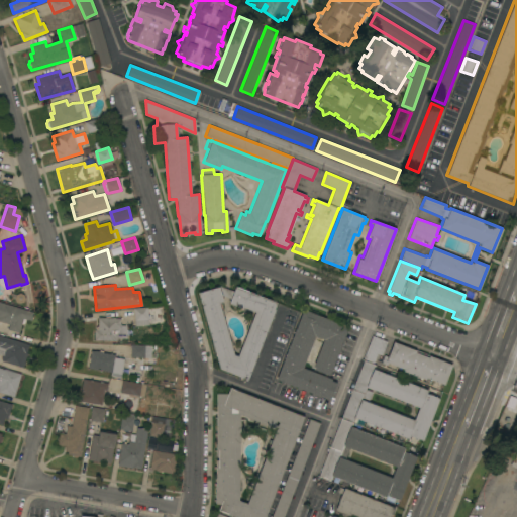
[(277,303),(274,309),(275,309),(247,380),(219,369),(201,306),(202,306),(198,293),(217,287),(218,285),(233,291),(235,286),(277,303)]
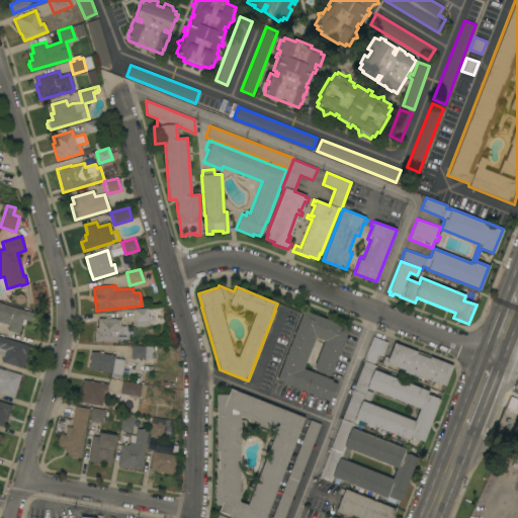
[(25,320),(24,323),(23,324),(23,325),(21,325),(18,334),(8,330),(9,325),(0,322),(0,303),(33,313),(32,316),(33,316),(32,320),(31,319),(31,322),(25,320)]
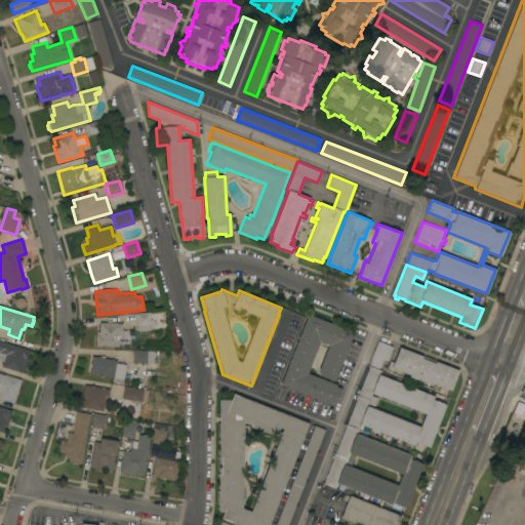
[(137,331),(135,313),(150,312),(151,330),(137,331)]
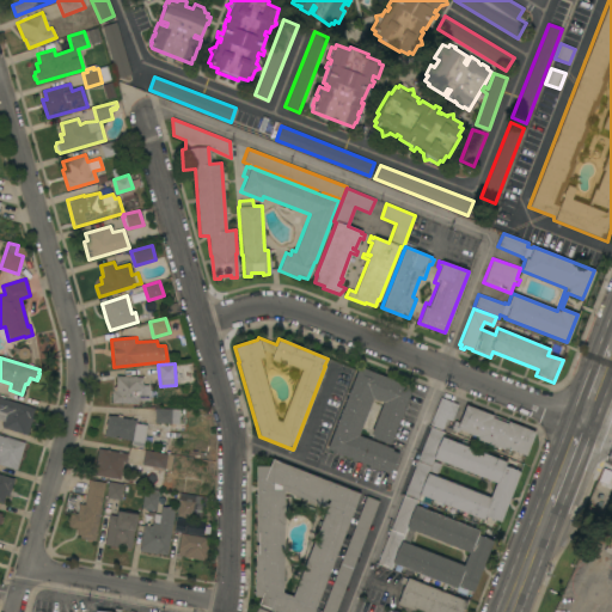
[(326,450),(359,367),(411,387),(390,445),(371,438),(373,433),(371,432),(383,402),(373,398),(357,435),(392,448),(391,451),(398,453),(390,475),(326,450)]
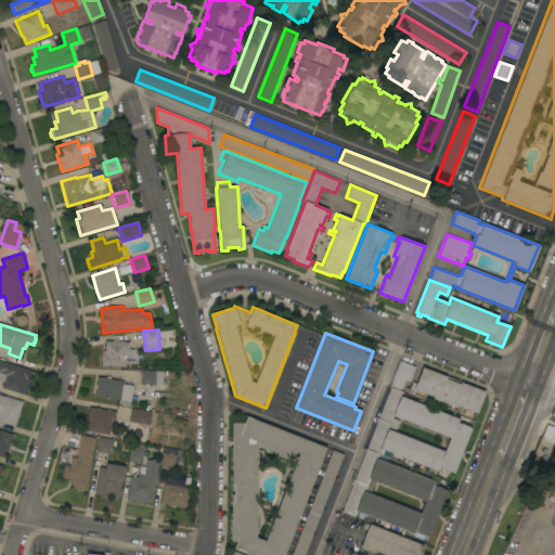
[(102,355),(102,351),(103,351),(103,350),(105,350),(105,340),(129,341),(129,349),(137,349),(136,363),(125,363),(125,365),(101,365),(101,355),(102,355)]
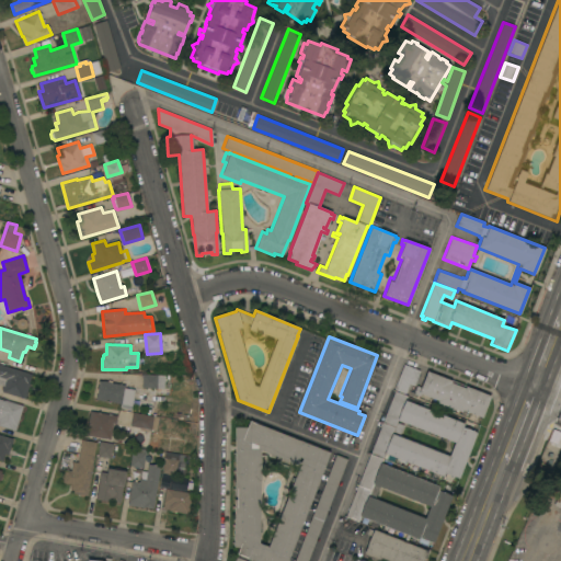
[(0,364),(32,374),(30,382),(25,399),(2,391),(2,390),(1,389),(2,387),(3,387),(3,386),(0,385),(0,364)]
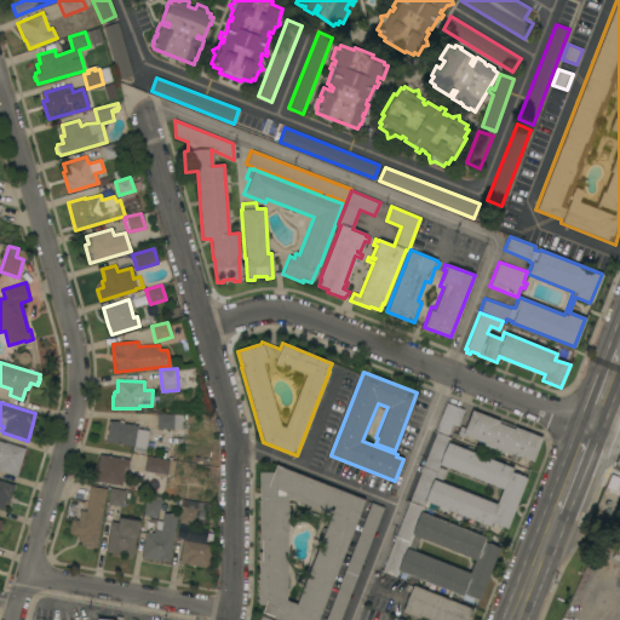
[(446,402),(464,409),(458,426),(452,424),(448,435),(435,430),(446,402)]
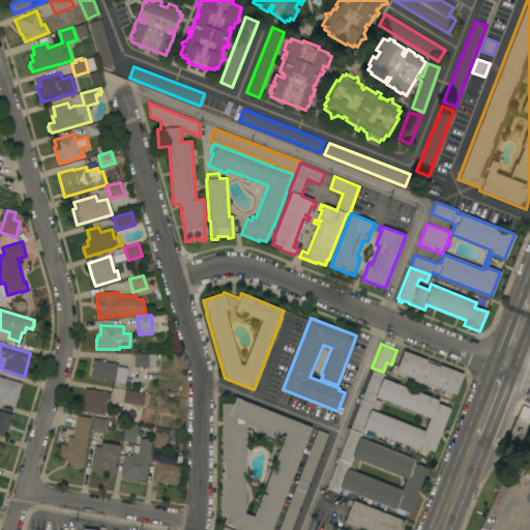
[(463,374),(455,394),(437,387),(436,389),(413,380),(413,378),(398,372),(396,374),(390,372),(393,364),(396,365),(403,350),(463,374)]
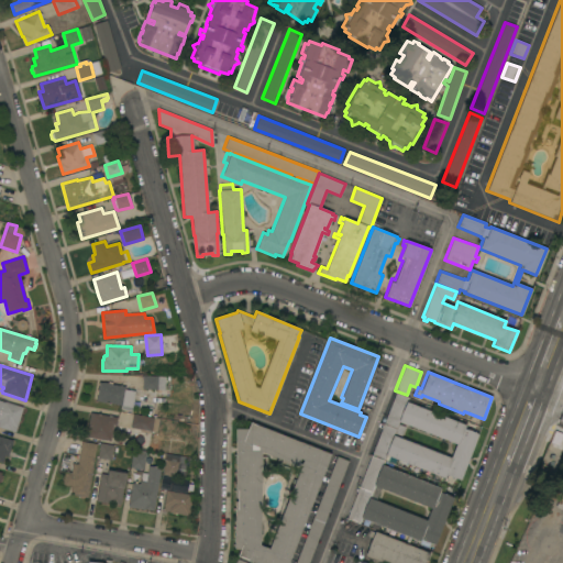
[(157,376),(165,376),(165,390),(142,389),(142,375),(157,376)]
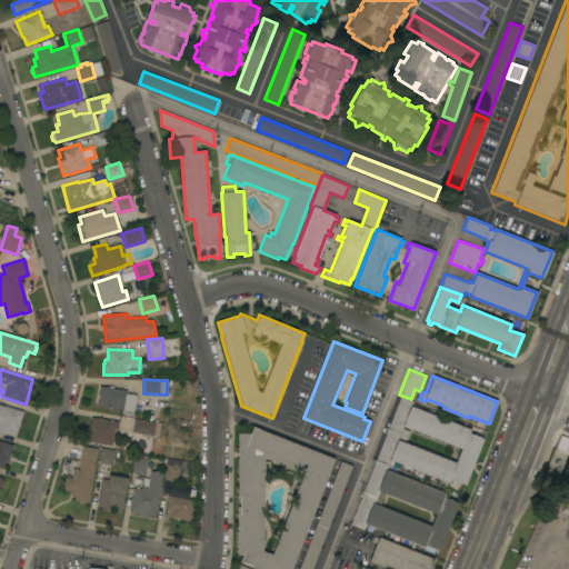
[(133,416),(132,416),(131,417),(121,416),(122,413),(121,413),(122,410),(97,406),(98,399),(98,393),(99,393),(100,386),(105,387),(105,386),(109,387),(109,386),(113,386),(113,388),(127,390),(127,393),(137,396),(133,416)]
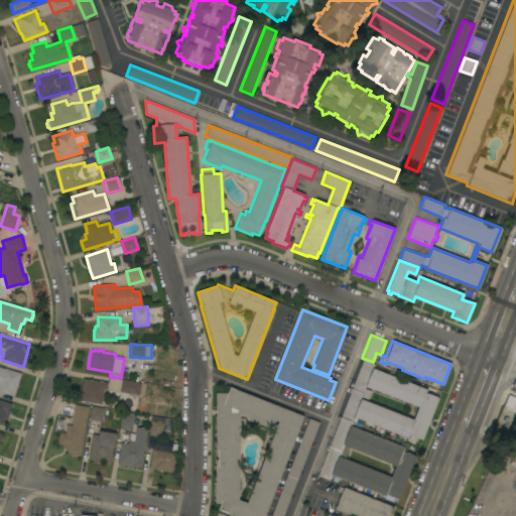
[(317,475),(363,359),(375,364),(373,368),(426,389),(425,390),(426,390),(425,393),(433,396),(433,394),(438,396),(422,439),(408,434),(407,438),(354,417),(350,426),(404,447),(402,450),(415,456),(398,500),(385,494),(385,496),(332,475),(330,480),(317,475)]
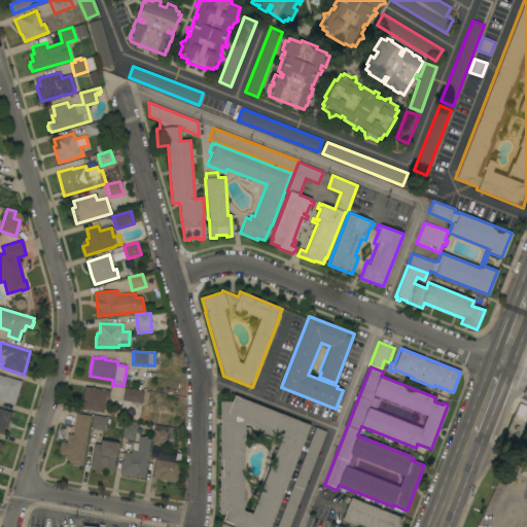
[(14,405),(0,399),(0,374),(4,376),(22,381),(14,405)]
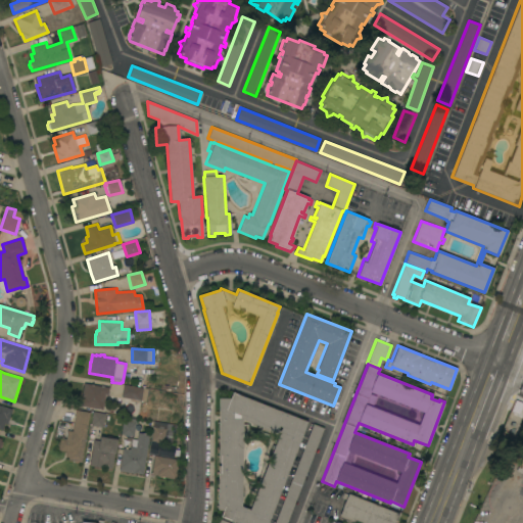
[(109,387),(108,395),(105,395),(102,410),(80,406),(84,383),(109,387)]
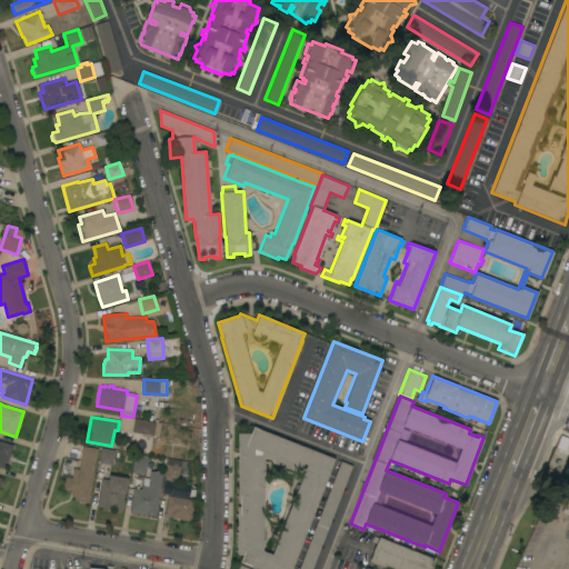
[(135,418),(156,421),(155,422),(160,423),(158,437),(132,432),(135,418)]
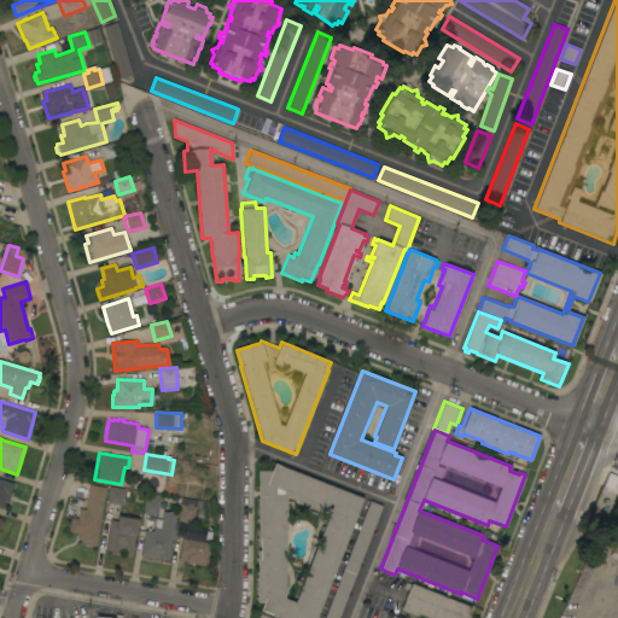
[(363,499),(315,617),(280,617),(272,614),(261,610),(263,602),(257,602),(257,551),(260,551),(260,547),(257,547),(258,470),(272,471),(274,464),(363,499)]
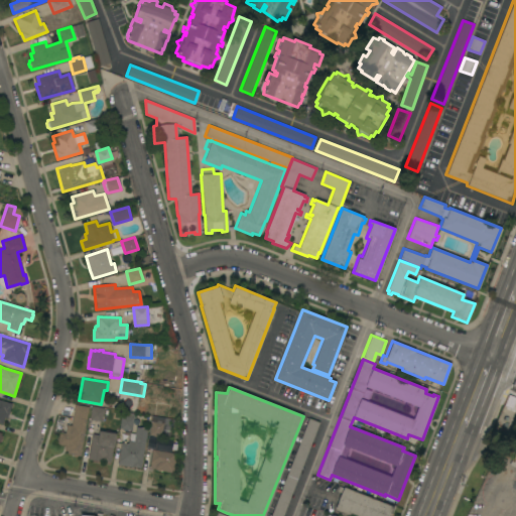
[(0,399),(12,403),(7,418),(4,417),(2,424),(0,423),(0,399)]
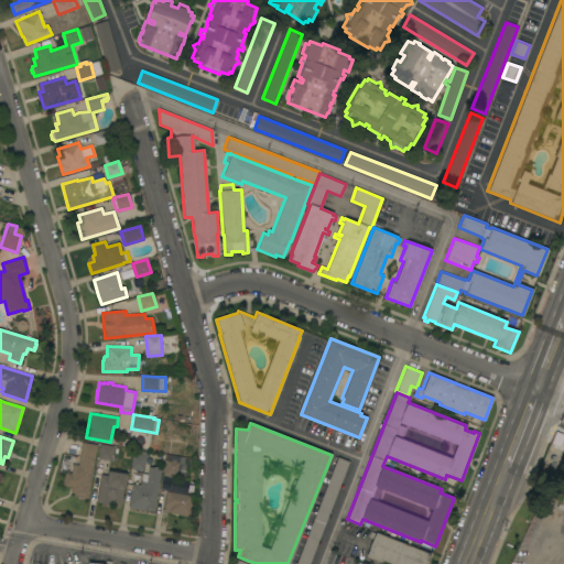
[(87,499),(84,498),(84,499),(80,498),(73,496),(74,492),(71,492),(72,487),(63,485),(65,472),(71,473),(73,464),(77,465),(82,442),(97,444),(87,499)]
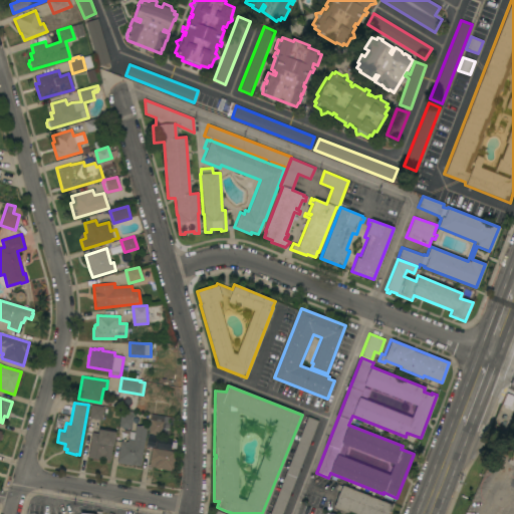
[(103,407),(101,420),(89,418),(91,405),(103,407)]
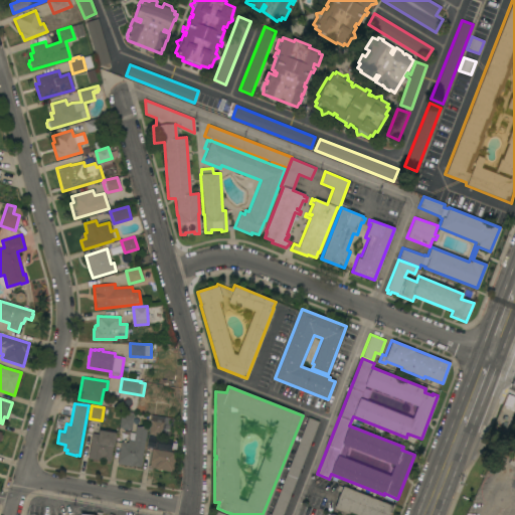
[(122,410),(134,412),(133,415),(134,415),(132,430),(119,427),(122,410)]
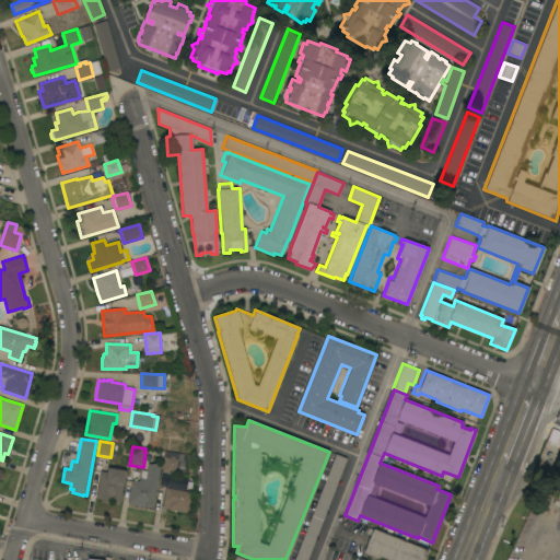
[(306,559),(234,559),(236,556),(246,559),(293,559),(331,463),(328,462),(331,453),(347,458),(306,559)]
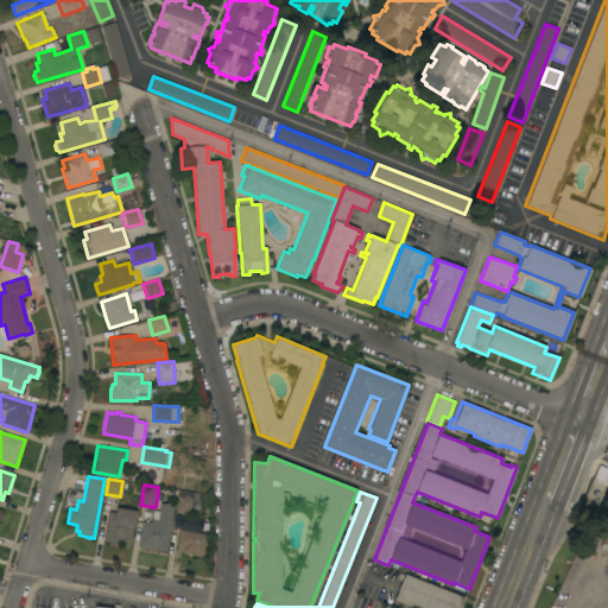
[(190,515),(176,513),(178,496),(192,499),(190,515)]
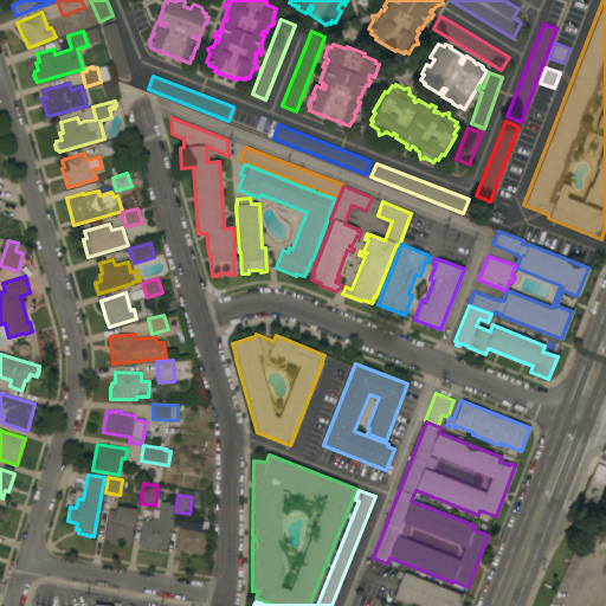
[(165,549),(156,548),(156,549),(139,546),(142,520),(144,520),(146,517),(148,519),(148,521),(149,521),(150,517),(153,509),(159,510),(160,501),(173,503),(165,549)]
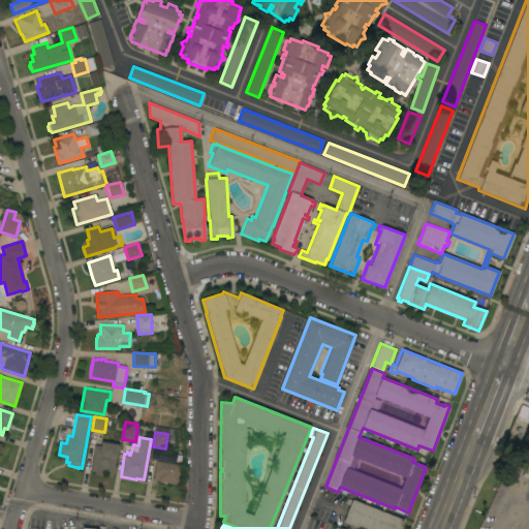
[(95,445),(100,445),(101,441),(119,444),(117,459),(116,459),(114,474),(105,473),(91,471),(95,445)]
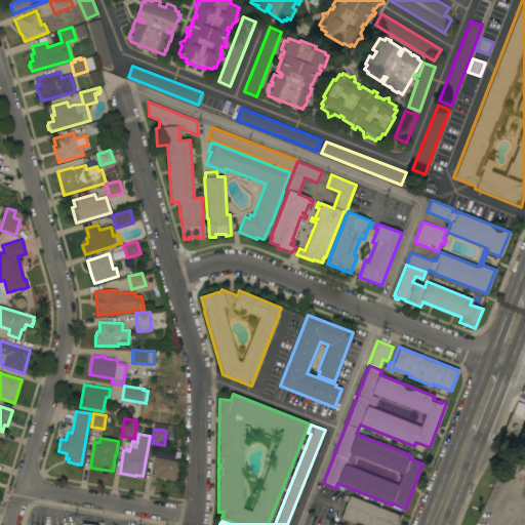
[(173,447),(151,445),(149,456),(173,458),(173,447)]
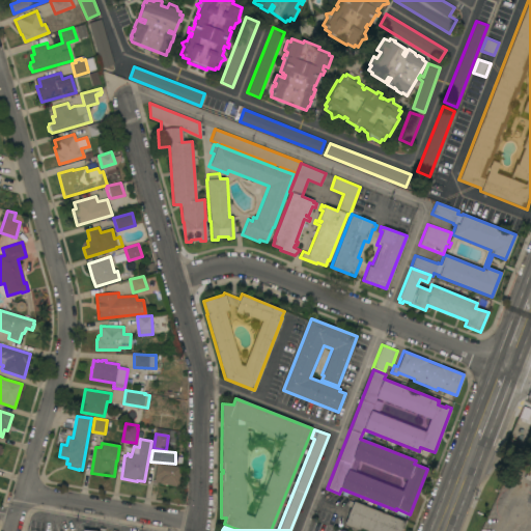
[(180,467),(177,486),(160,483),(160,482),(154,481),(155,477),(154,477),(157,463),(180,467)]
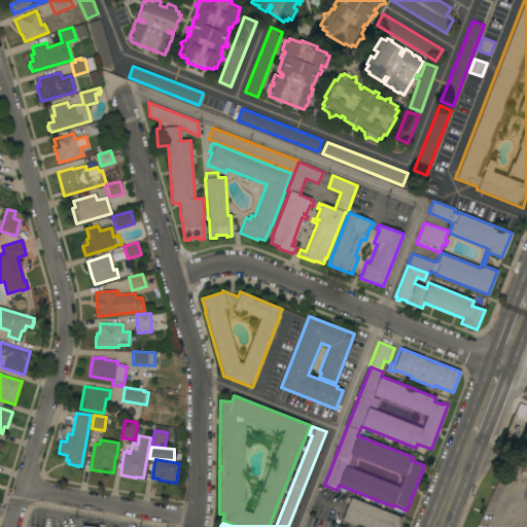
[(348,503),(344,501),(346,496),(350,498),(350,497),(400,517),(401,516),(402,516),(399,524),(401,525),(400,526),(365,526),(358,524),(357,526),(354,526),(350,525),(350,524),(342,520),(348,503)]
